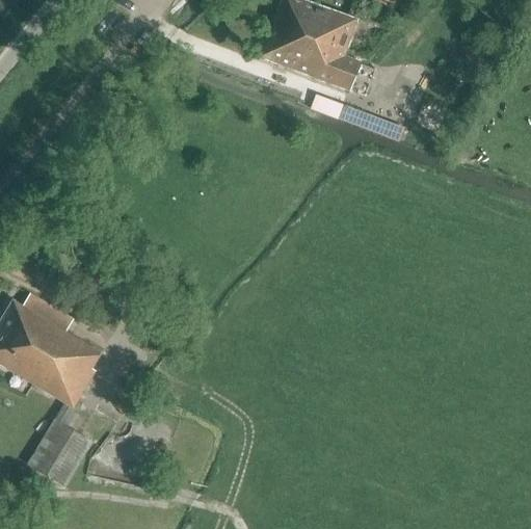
[(280,0),(271,24),(346,51),(350,37),(347,35),(353,19),(300,0),(280,0)]
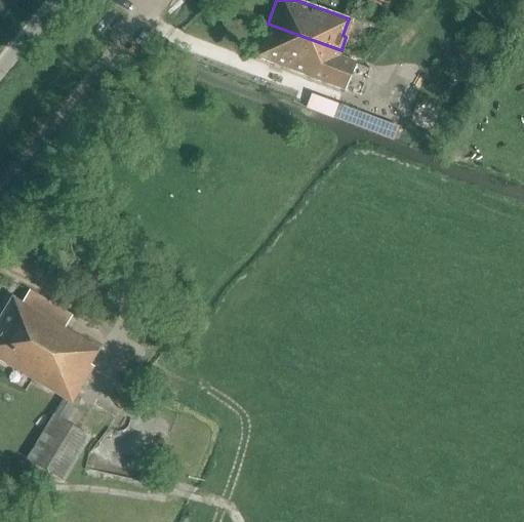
[(339,55),(341,50),(268,24),(256,55),(346,87),(355,61),(339,55)]
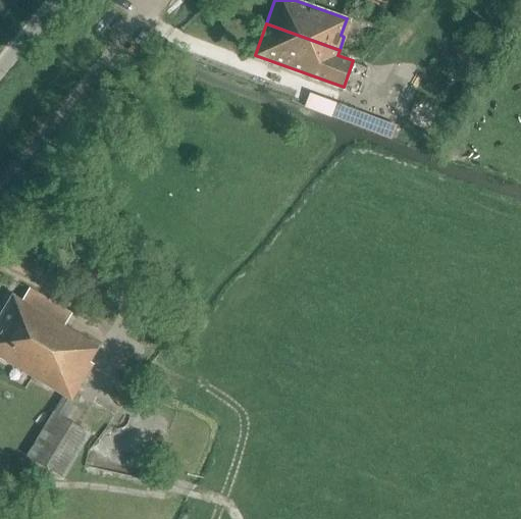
[(396,124),(376,116),(335,100),(330,113),(371,128),(391,135),(396,124)]
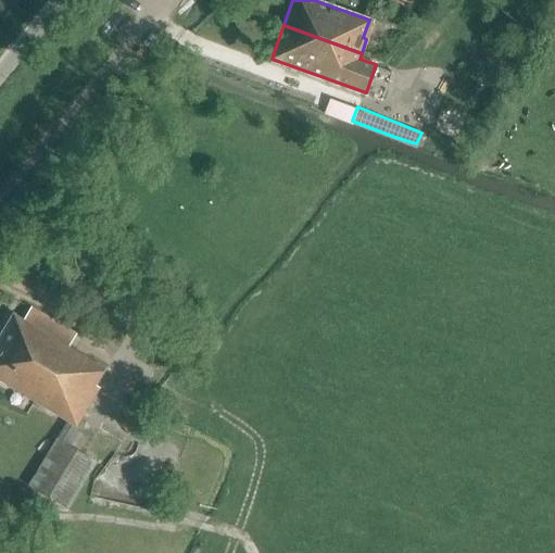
[(12,313),(0,331),(0,379),(66,419),(28,484),(66,506),(93,461),(67,445),(78,426),(75,424),(98,386),(93,384),(103,367),(67,346),(75,332),(29,305),(22,318),(12,313)]
